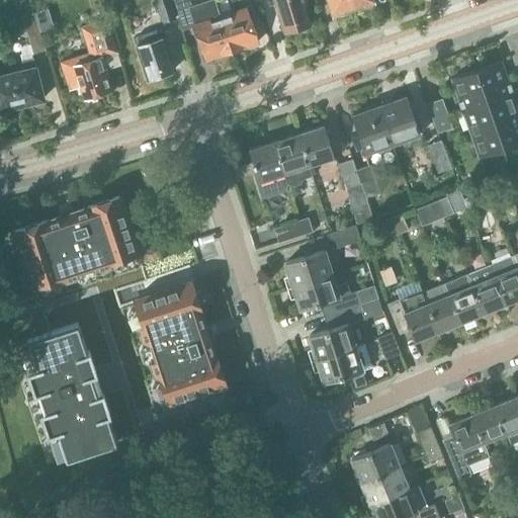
[(156,0),(163,22),(175,18),(169,0),(156,0)]
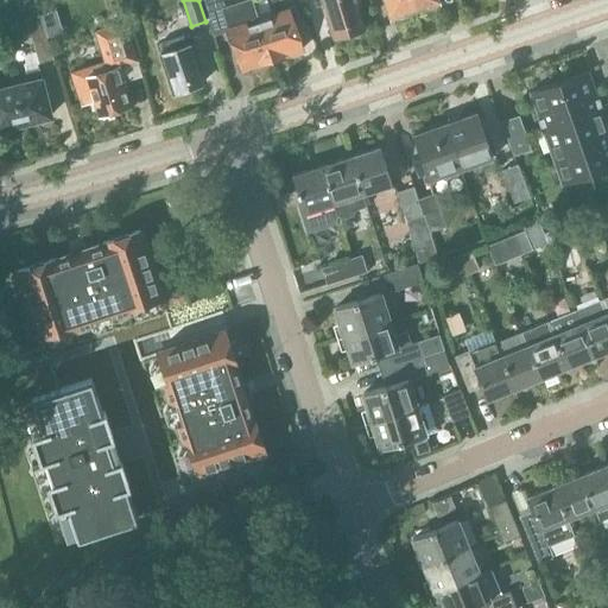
[(270,59),(252,2),(251,0),(241,0),(227,5),(226,0),(203,0),(209,18),(207,19),(213,36),(227,31),(241,69),(270,59)]
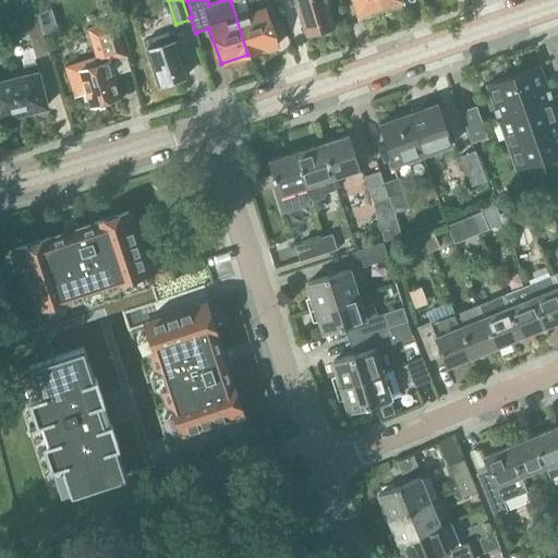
[(243,0),(237,0),(231,2),(247,55),(276,47),(264,8),(264,5),(247,11),(243,0)]
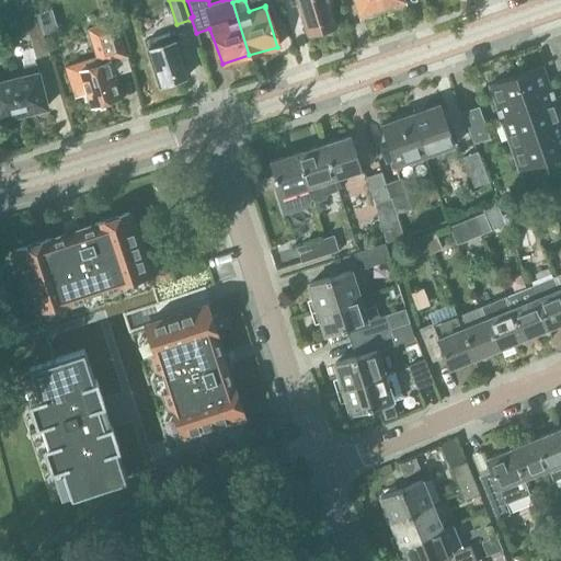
[(295,0),(306,35),(333,26),(327,3),(329,3),(328,0),(295,0)]
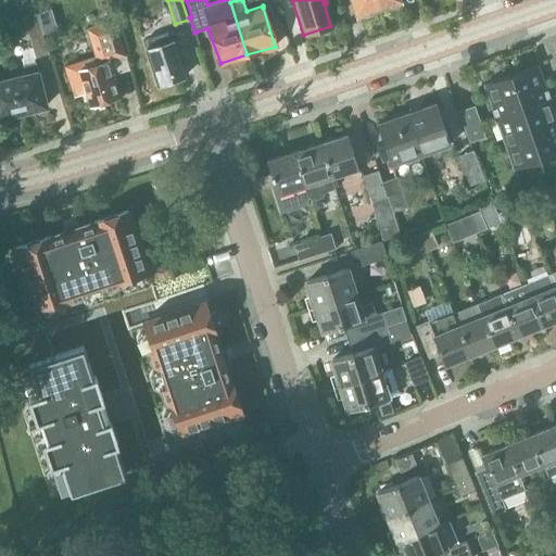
[(377,12),(374,0),(350,0),(355,19),(377,12)]
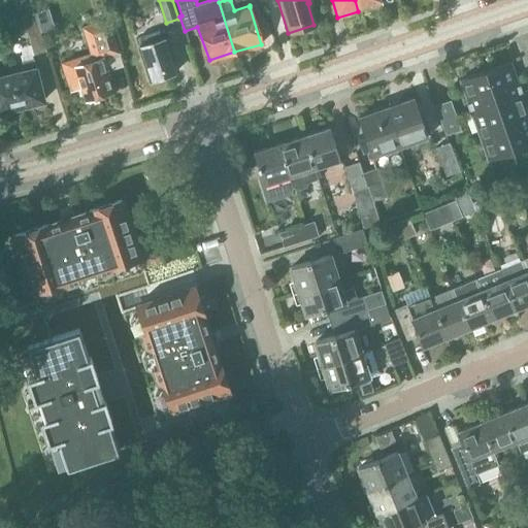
[(355,0),(358,11),(380,4),(378,0),(355,0)]
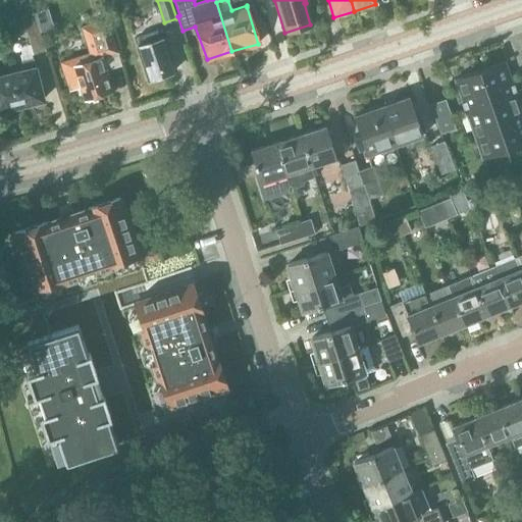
[(32,45),(35,53),(35,54),(46,50),(35,12),(22,15),(32,44),(32,45)]
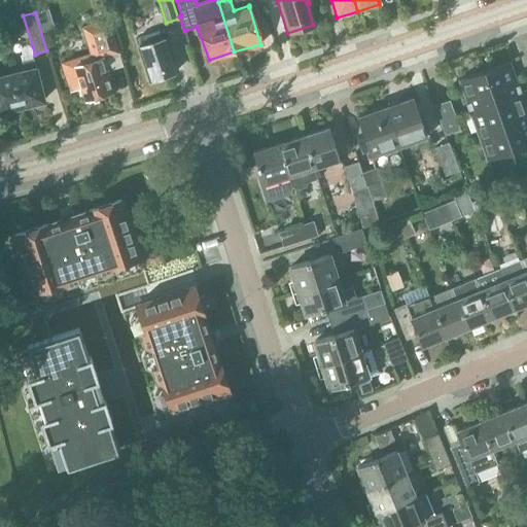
[(83,27),(92,53),(62,62),(71,91),(82,86),(86,99),(90,99),(93,101),(99,99),(101,95),(112,92),(106,71),(108,70),(104,58),(119,53),(109,19),(83,27)]
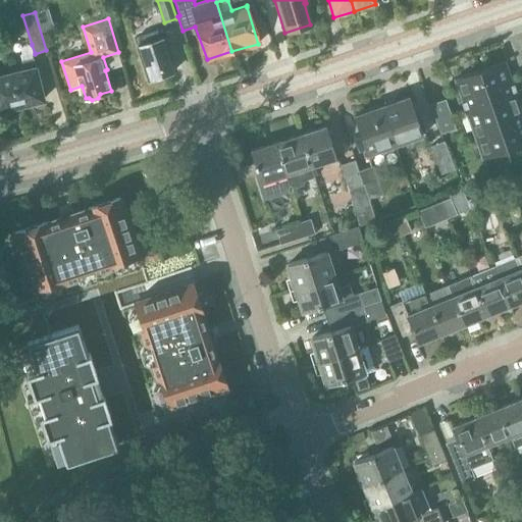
[(135,37),(138,45),(136,46),(147,79),(173,69),(168,54),(170,54),(164,37),(163,37),(160,29),(135,37)]
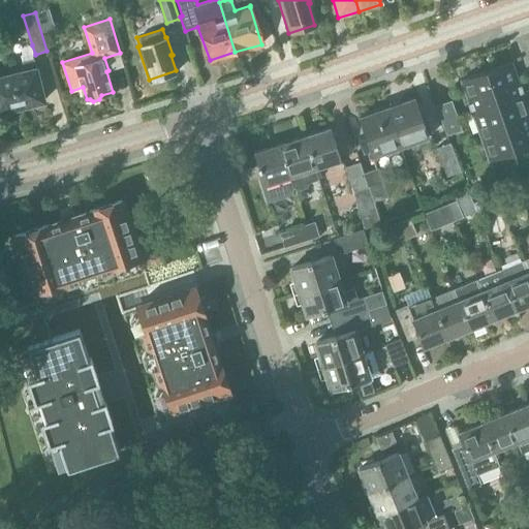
[(21,55),(24,69),(11,72),(20,107),(45,100),(34,59),(33,59),(32,55),(35,54),(32,45),(32,44),(21,48),(22,55),(21,55)]
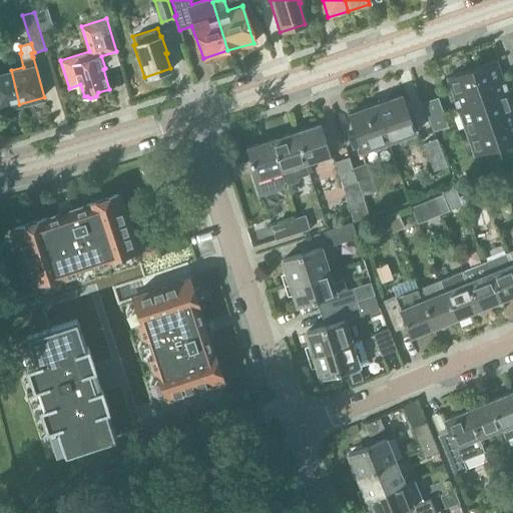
[(471,70),(498,146),(512,140),(512,122),(511,123),(501,97),(505,95),(493,62),(471,70)]
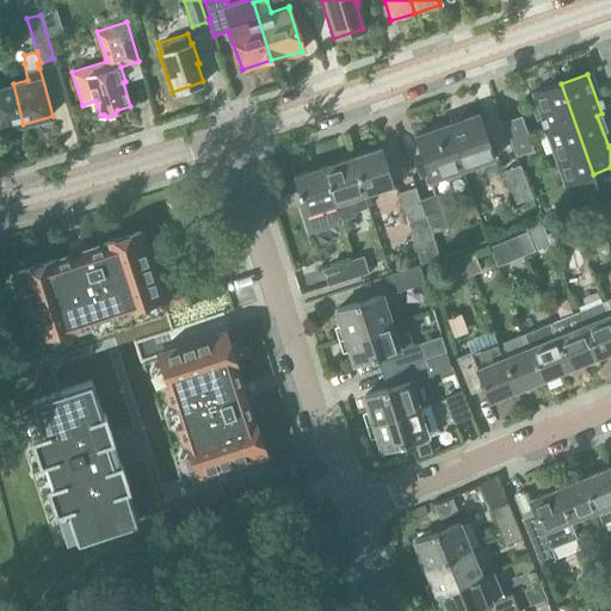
[(0,129),(23,124),(13,84),(0,86),(0,129)]
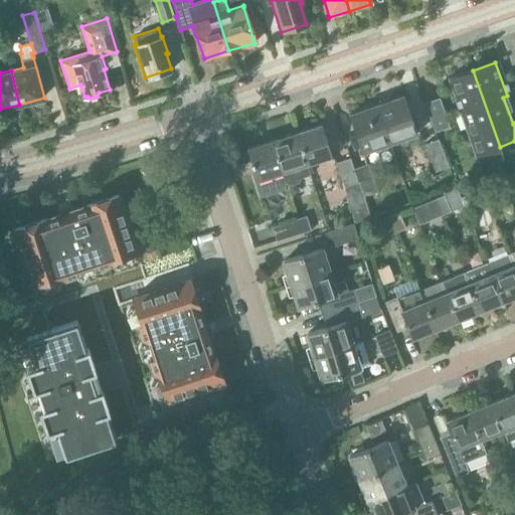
[(473,70),(450,78),(477,155),(500,147),(473,70)]
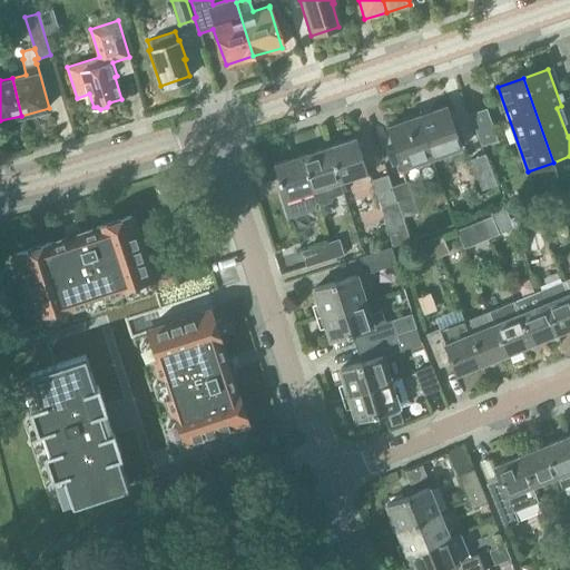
[(445,106),(414,117),(429,159),(461,147),(445,106)]
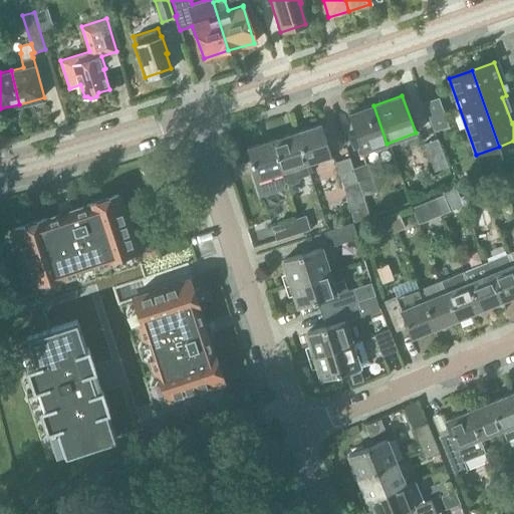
[(432,132),(448,126),(438,97),(422,102),(432,132)]
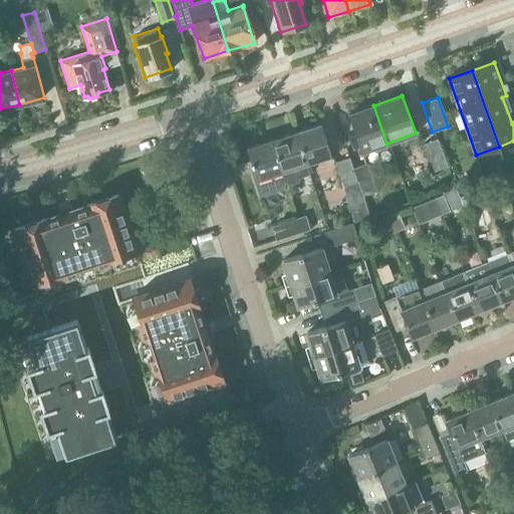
[(387,144),(373,105),(347,114),(360,153),(387,144)]
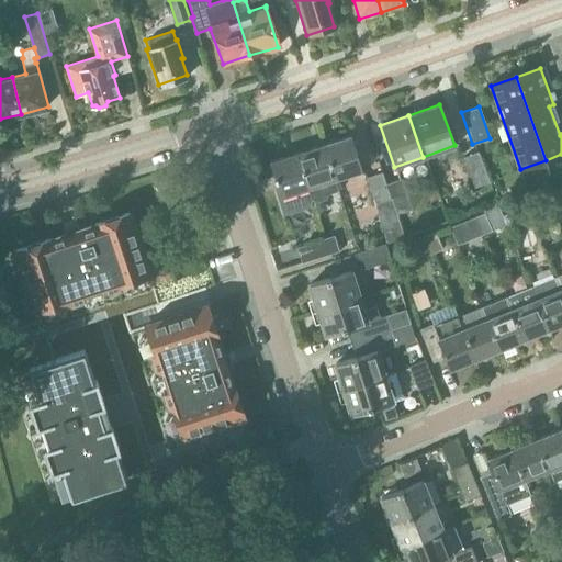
[(349,136),(321,145),(333,181),(361,172),(349,136)]
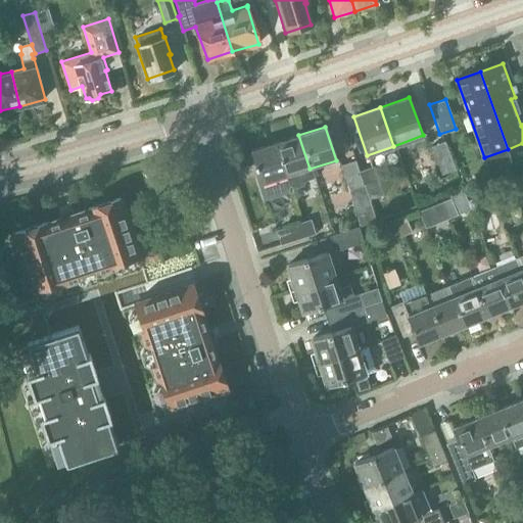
[(310,169),(298,135),(273,142),(288,187),(289,186),(290,186),(293,188),(301,186),(302,182),(314,178),(310,169)]
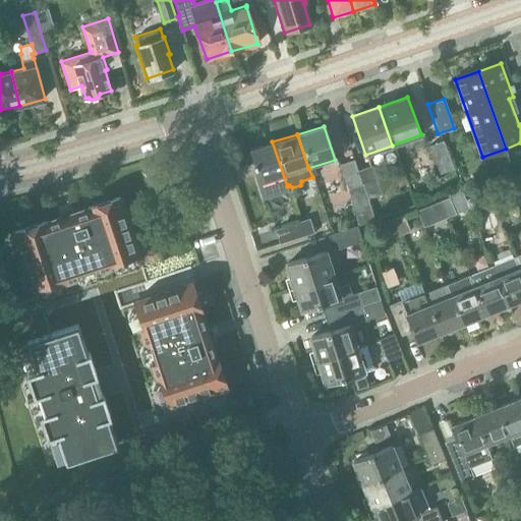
[(442,140),(428,146),(440,174),(453,169),(442,140)]
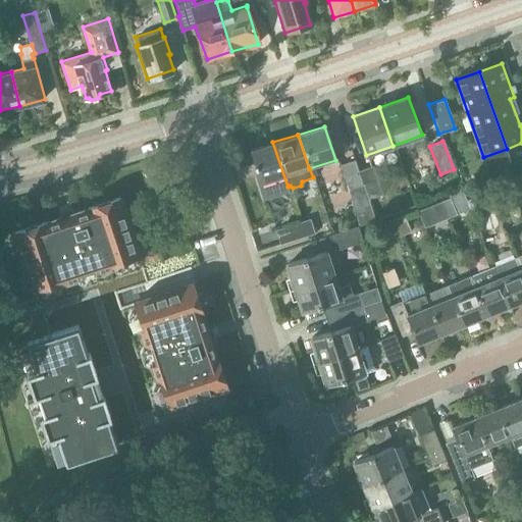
[(272,142),(249,150),(263,196),(284,190),(285,191),(286,191),(285,189),(288,187),(272,142)]
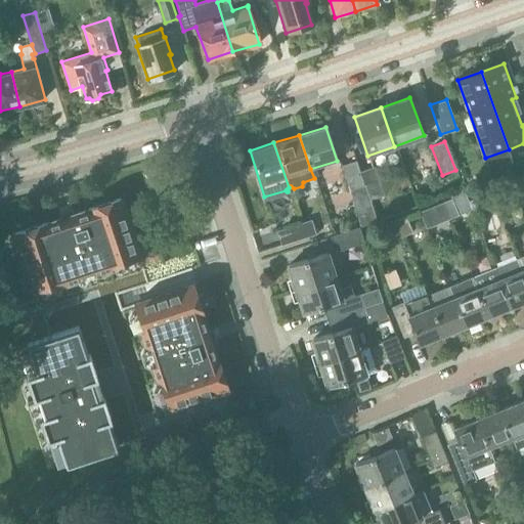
[(370,200),(360,171),(356,161),(342,165),(361,226),(377,221),(370,200)]
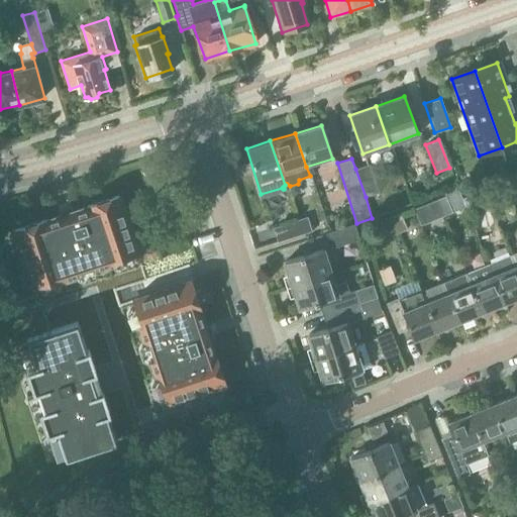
[(355,169),(366,197),(379,192),(370,165),(355,169)]
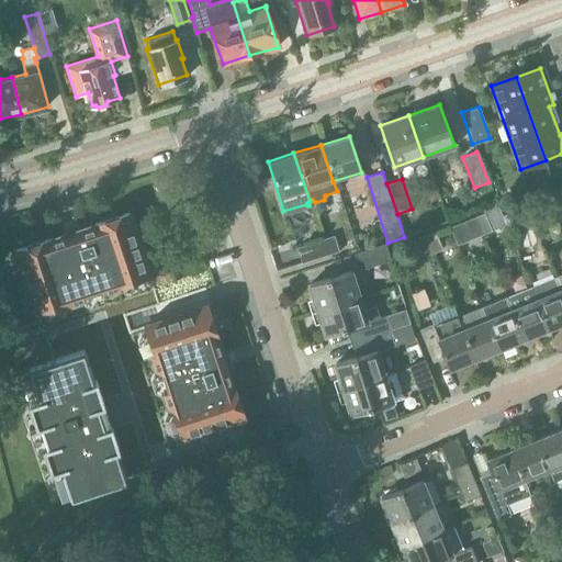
[(534,194),(523,199),(530,216),(540,212),(534,194)]
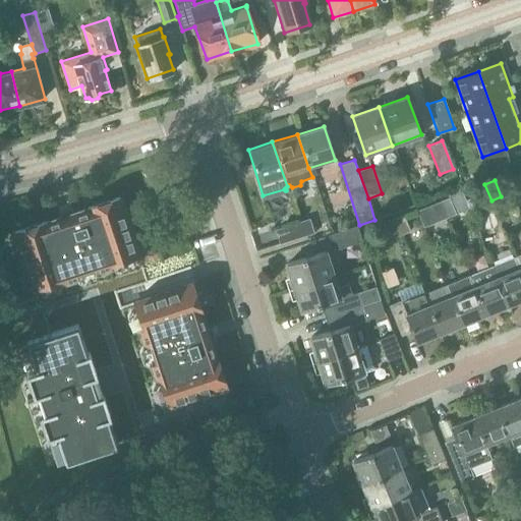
[(491,200),(484,184),(475,188),(481,205),(491,200)]
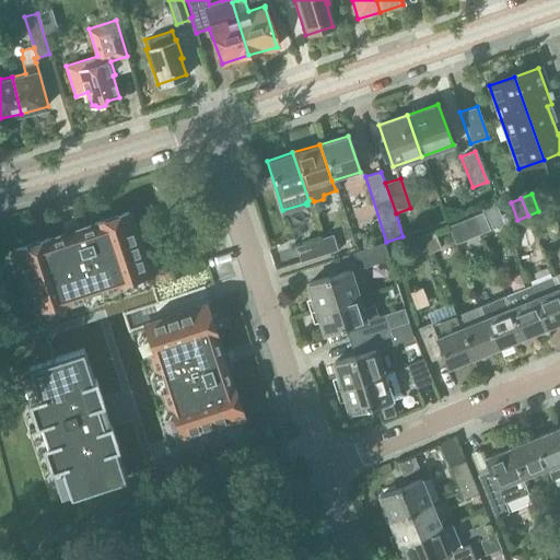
[(510,210),(501,213),(504,224),(514,220),(510,210)]
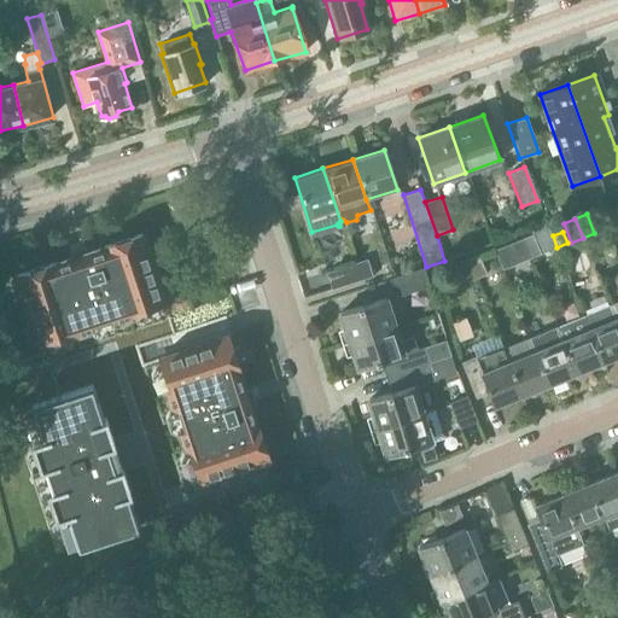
[(255,421),(239,373),(240,372),(229,337),(232,336),(226,315),(174,332),(141,233),(104,246),(105,248),(56,263),(56,262),(18,274),(58,396),(10,412),(57,555),(173,517),(165,493),(269,459),(256,421),(255,421)]
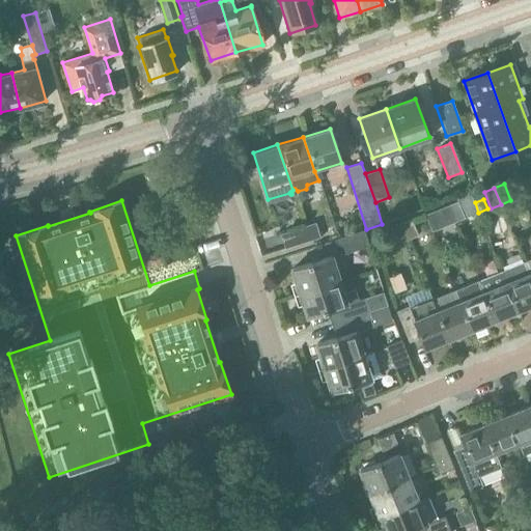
[(456,202),(447,205),(453,222),(463,219),(456,202)]
